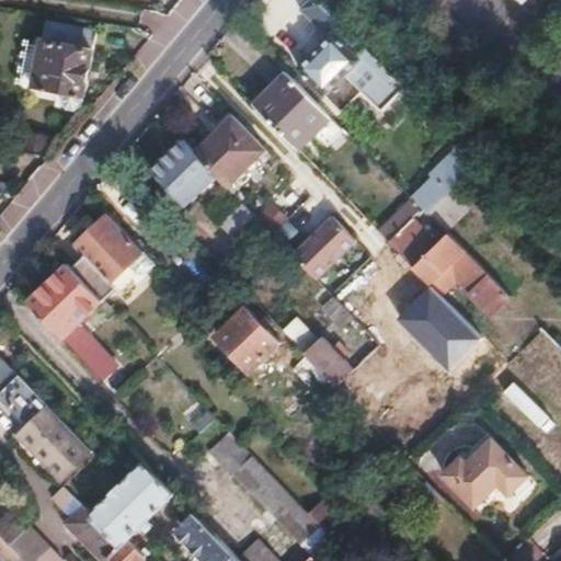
[(343,27),(315,0),(313,0),(302,13),(327,36),(332,37),(301,70),(348,117),(368,99),(387,117),(411,93),(387,69),(370,54),(368,52),(343,27)]
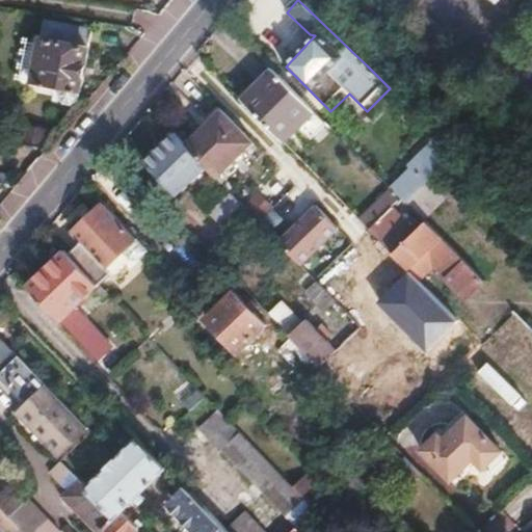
[(531,0),(487,0),(530,34),(531,31),(531,0)]
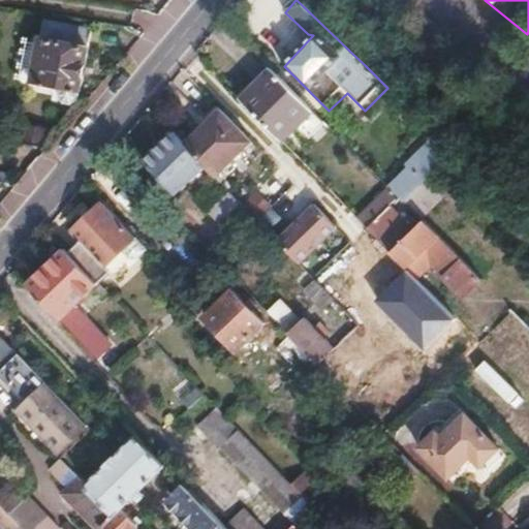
[(47,1),(32,85),(56,89),(78,93),(79,93),(94,9),(47,1)]
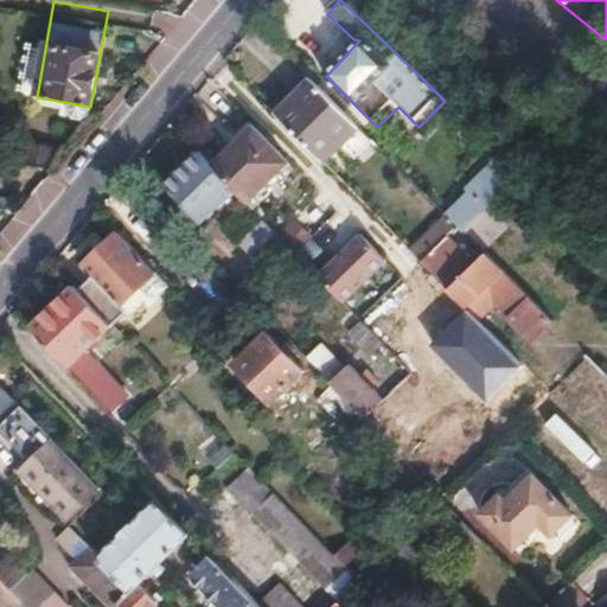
[(312,81),(278,116),(325,165),(360,129),(312,81)]
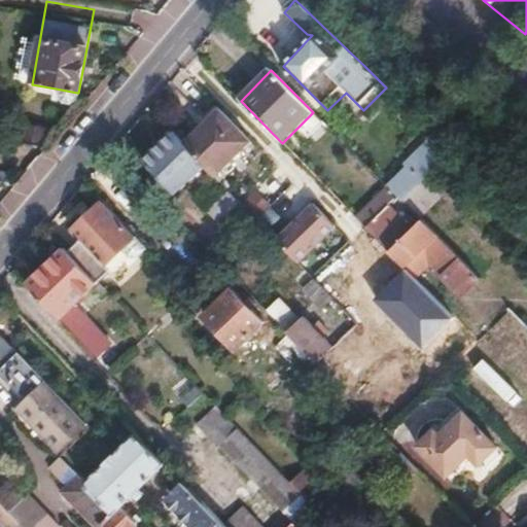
[(56,89),(55,96),(58,102),(70,104),(76,98),(77,93),(56,89)]
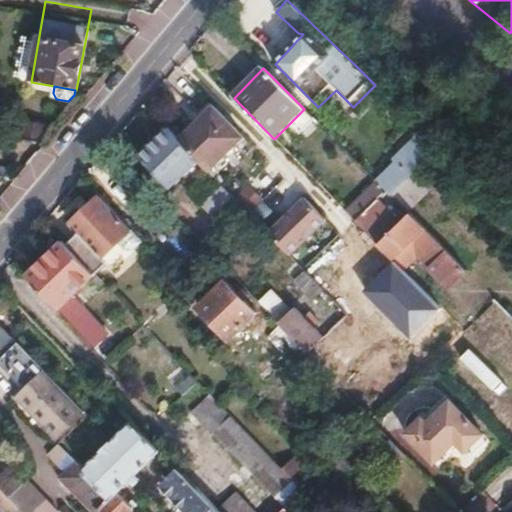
[(211,110),(178,144),(196,163),(196,164),(207,175),(241,141),(211,110)]
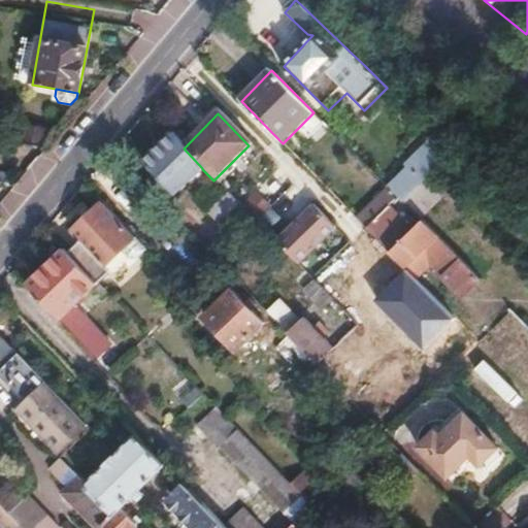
[(170,135),(143,161),(175,194),(202,169),(202,168),(184,149),(170,135)]
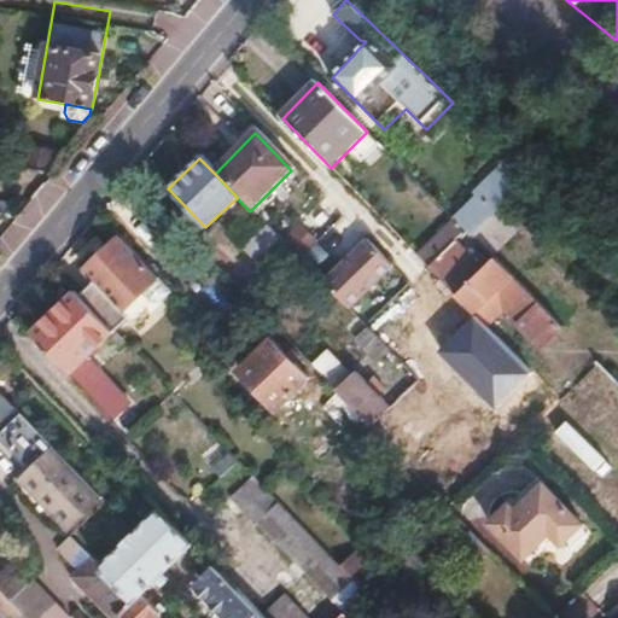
[(514,162),(456,222),(466,232),(472,238),(501,208),(530,178),(514,162)]
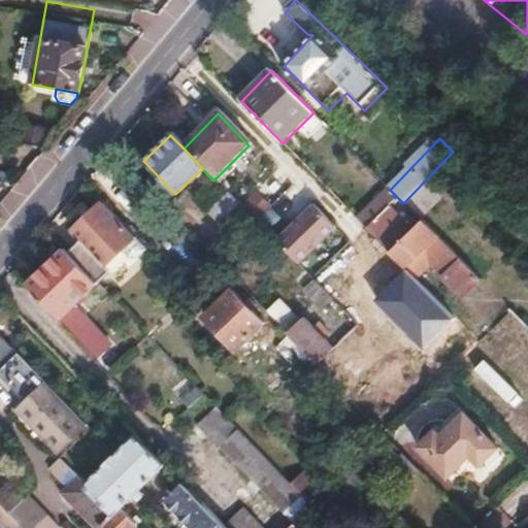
[(428,177),(403,203),(419,220),(444,194),(428,177)]
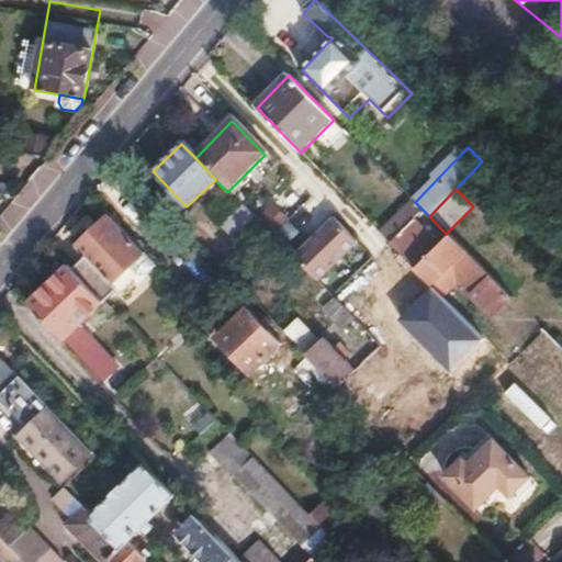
[(298,220),(321,229),(329,209),(306,199),(298,220)]
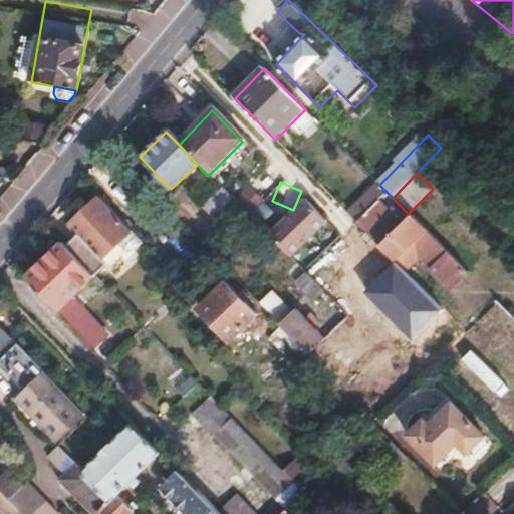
[(251,185),(239,198),(253,212),(266,199),(251,185)]
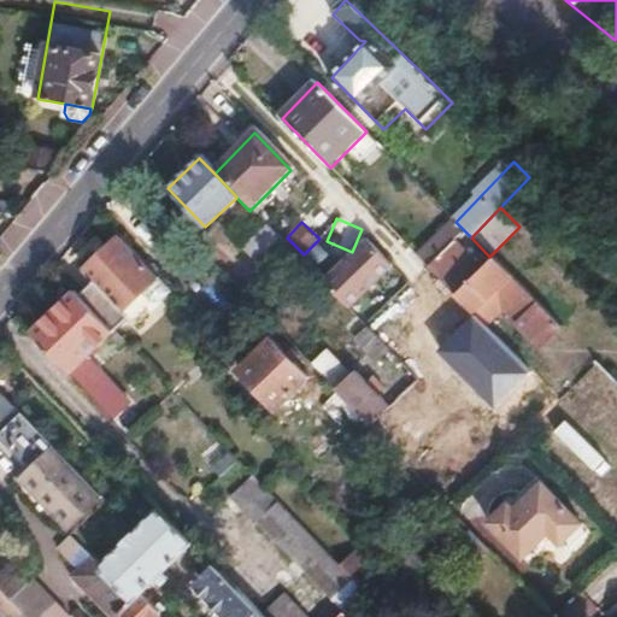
[(277,239),(264,225),(240,251),(252,263),(277,239)]
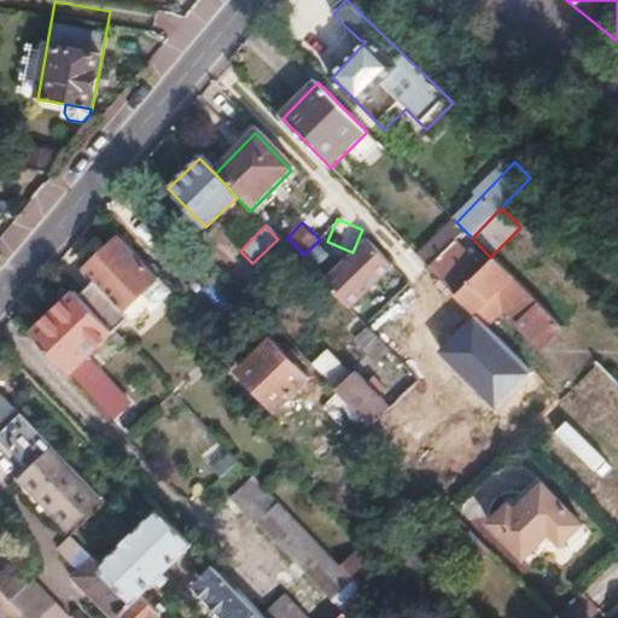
[(94,283),(79,296),(112,332),(115,334),(130,319),(124,312),(145,292),(159,278),(120,235),(83,270),(94,283)]
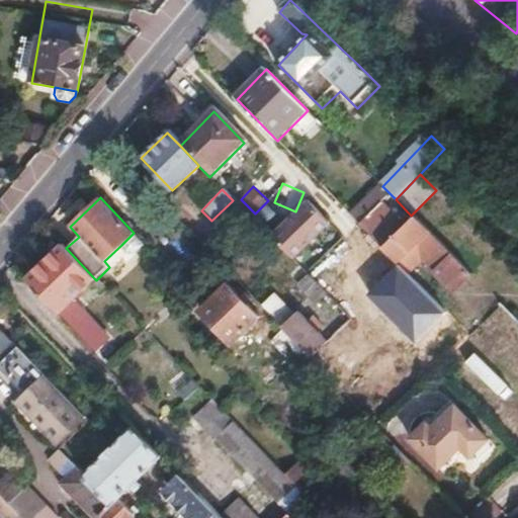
[(307,202),(271,239),(292,260),(328,225),(307,202)]
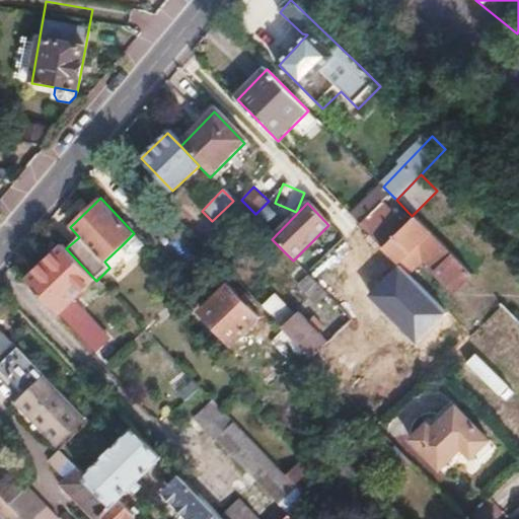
[(416,220),(383,248),(408,274),(415,267),(403,256),(414,246),(518,352),(518,324),(511,317),(500,305),(416,220)]
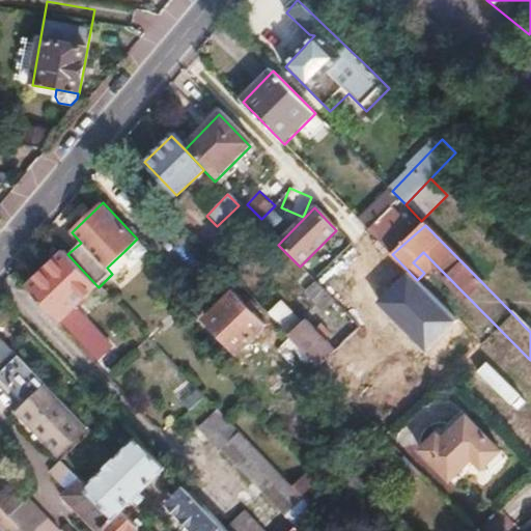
[(137,239),(124,251),(136,262),(148,251),(137,239)]
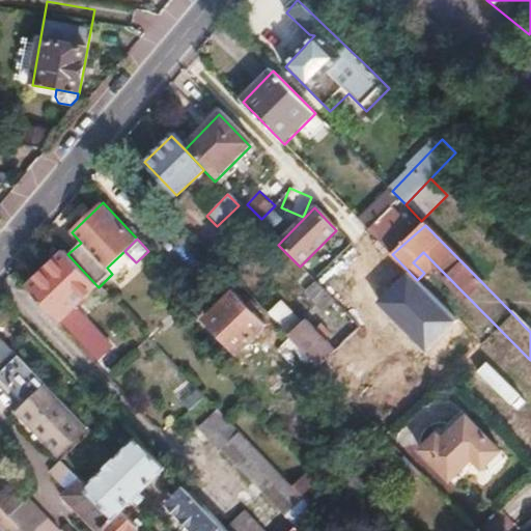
[(306,264),(315,277),(337,260),(327,248),(306,264)]
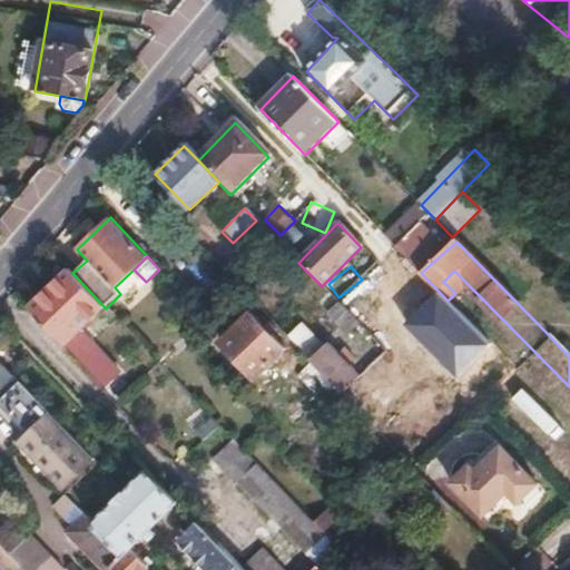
[(68,268),(29,306),(92,371),(102,361),(76,333),(104,306),(72,273),(68,268)]
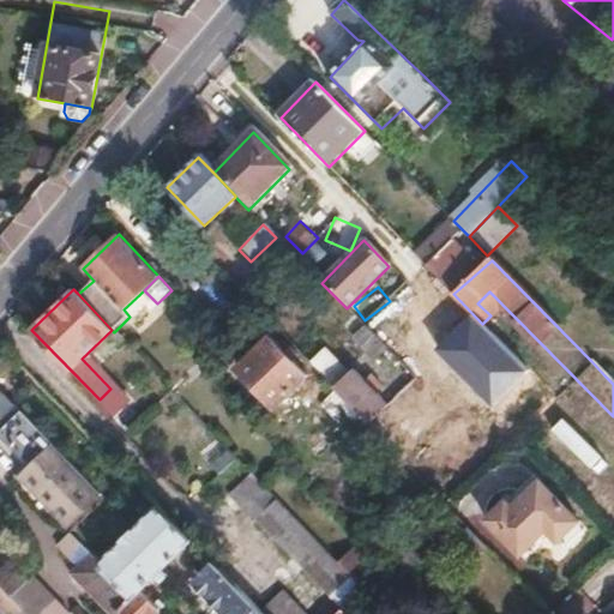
[(389,307),(367,329),(415,378),(426,389),(449,368),(389,307)]
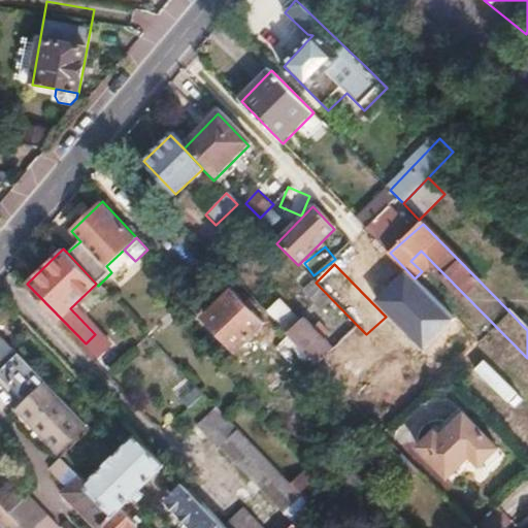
[(312,279),(302,290),(347,335),(357,325),(316,283),(312,279)]
